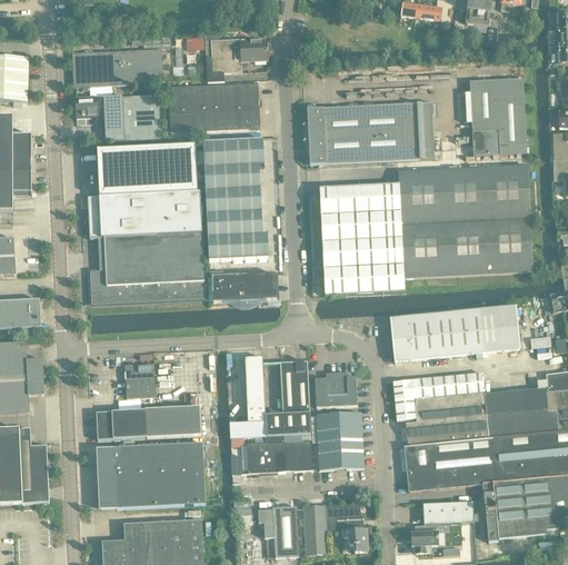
[(316,0),(315,9),(324,11),(326,1),(316,0)]
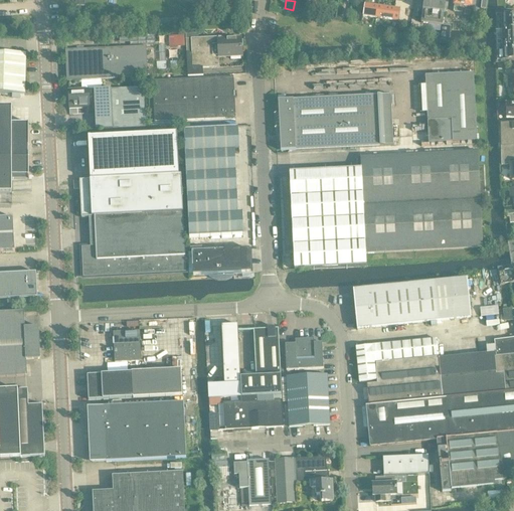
[(306,0),(306,3),(312,3),(311,8),(319,9),(320,0),(306,0)]
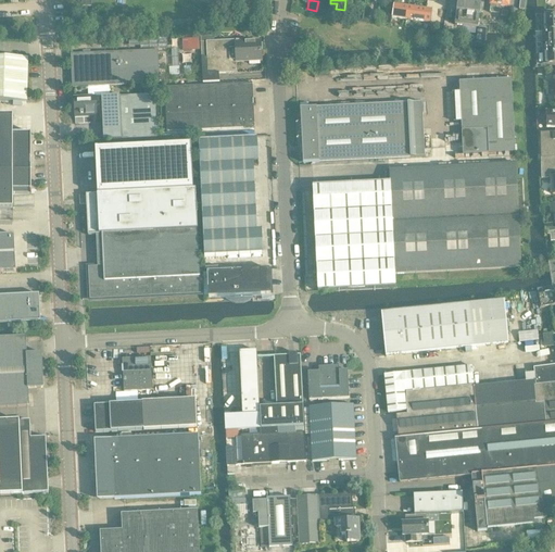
[(456,0),(454,22),(477,25),(477,24),(480,0),(456,0)]
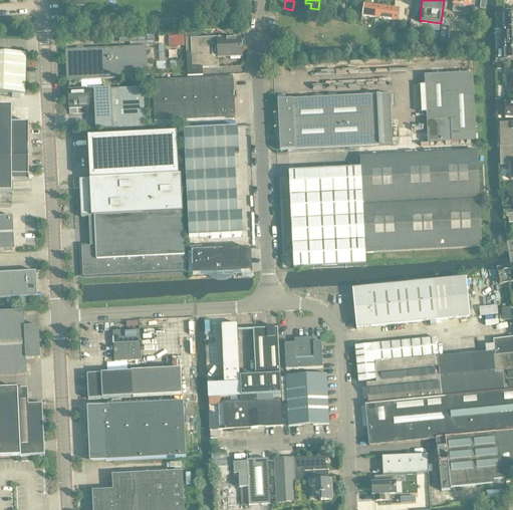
[(454,0),(453,9),(460,10),(461,3),(469,4),(469,0),(454,0)]
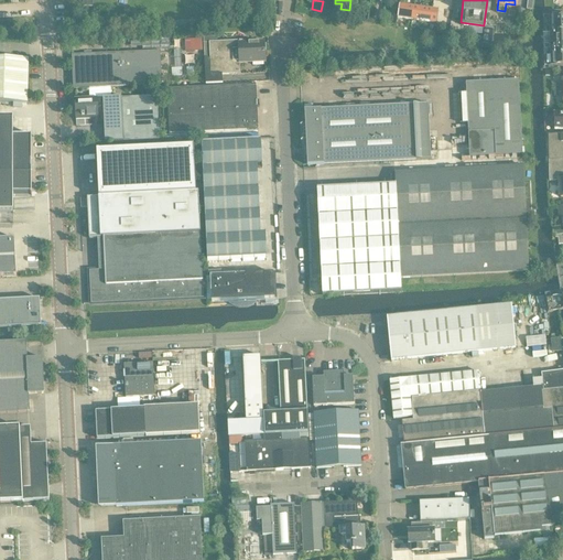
[(413,17),(414,3),(399,1),(397,14),(413,17)]
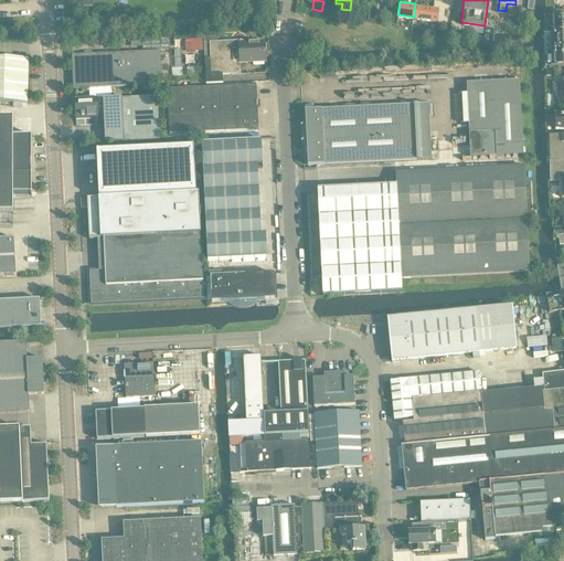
[(431,19),(433,6),(415,3),(414,17),(431,19)]
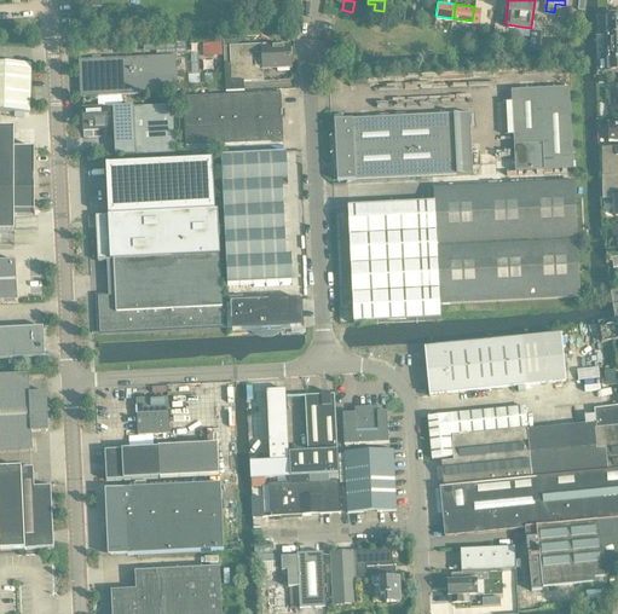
[(604,32),(617,30),(617,15),(616,16),(616,10),(602,11),(604,32)]
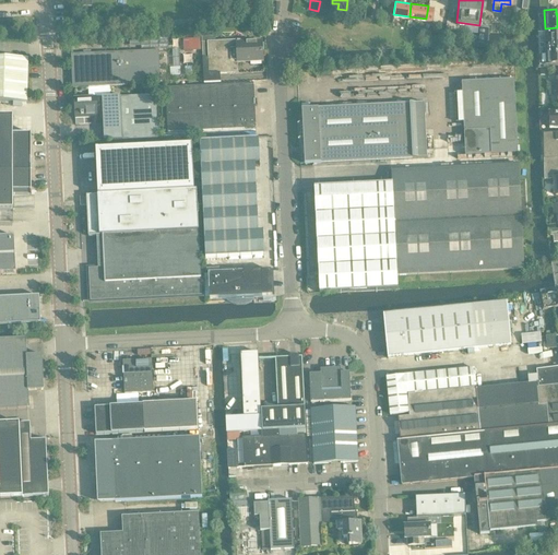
[(538,40),(557,39),(557,27),(545,28),(538,28),(538,40)]
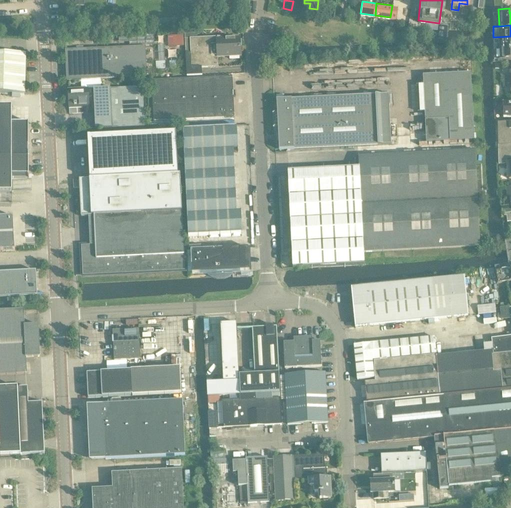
[(217,64),(217,63),(217,54),(239,53),(238,35),(220,36),(220,34),(194,35),(194,30),(184,31),(186,74),(200,73),(199,65),(217,64)]
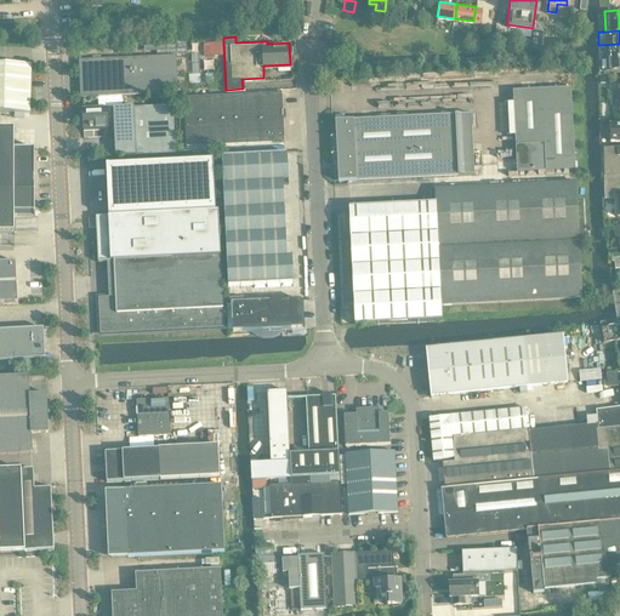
[(203,53),(222,52),(221,39),(203,39),(203,53)]
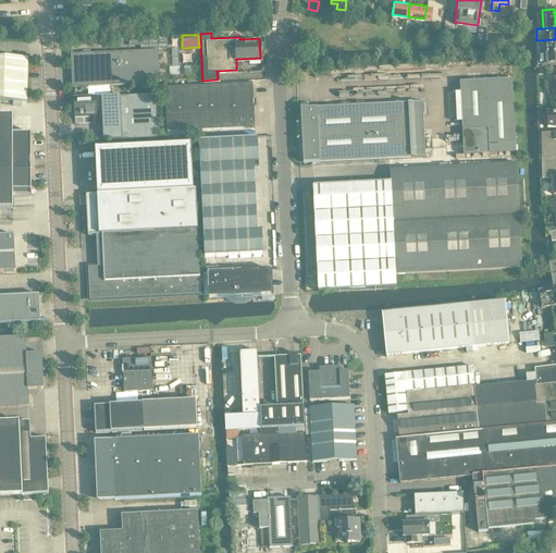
[(538,51),(555,50),(555,39),(536,40),(538,51)]
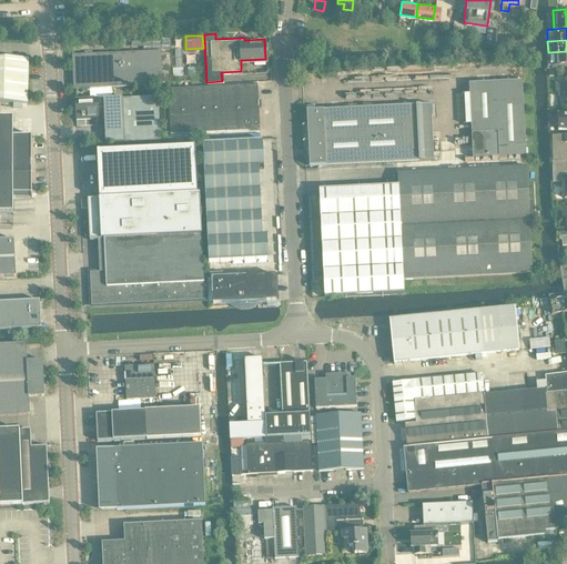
[(110,84),(111,84),(162,82),(160,49),(71,53),(73,87),(90,86),(110,84)]
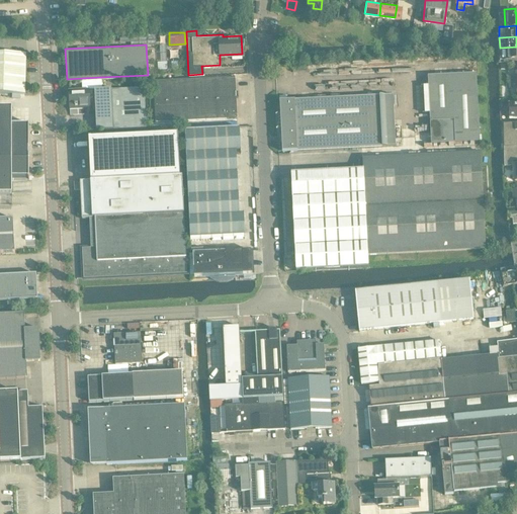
[(516,47),(500,48),(500,56),(506,55),(506,57),(516,56),(516,47)]
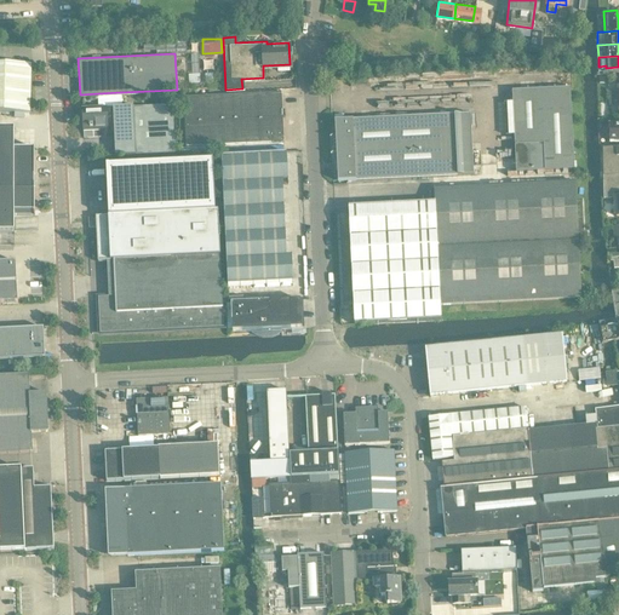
[(29,61),(0,59),(0,107),(28,108),(29,61)]
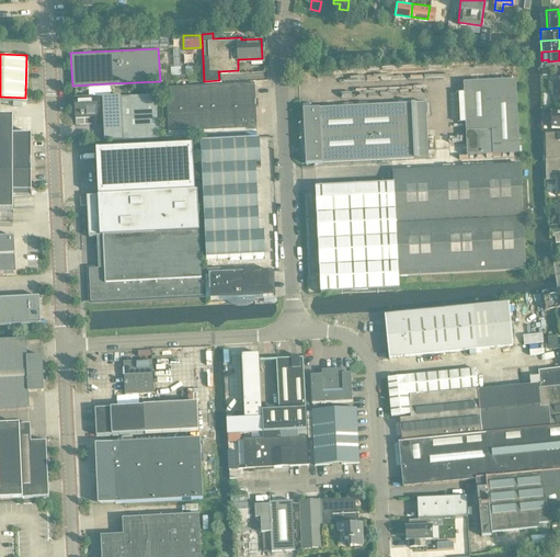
[(550,86),(559,84),(559,68),(559,78),(550,79),(550,86)]
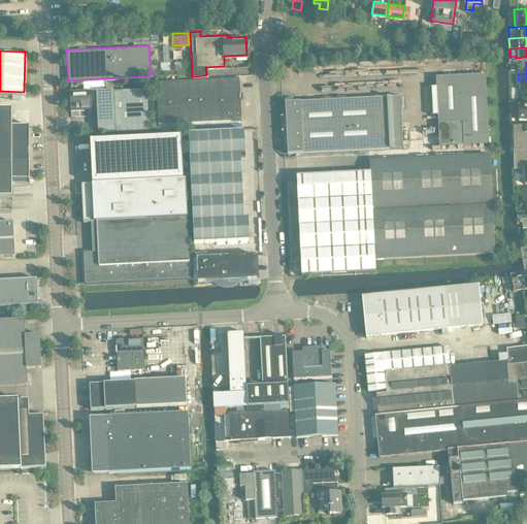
[(431,113),(437,112),(438,143),(488,141),(484,72),(435,74),(435,85),(430,85),(431,113)]
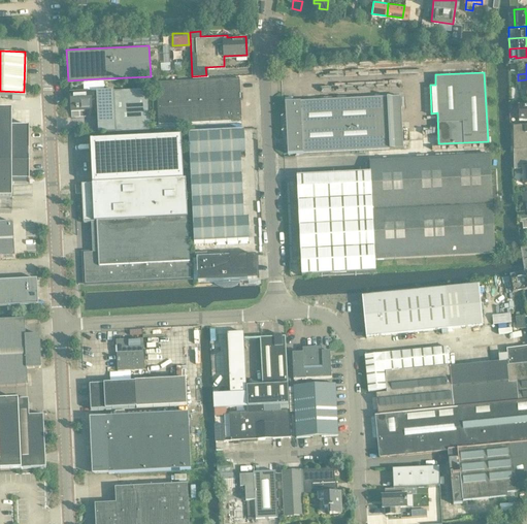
[(197,78),(199,121),(240,119),(238,76),(197,78)]
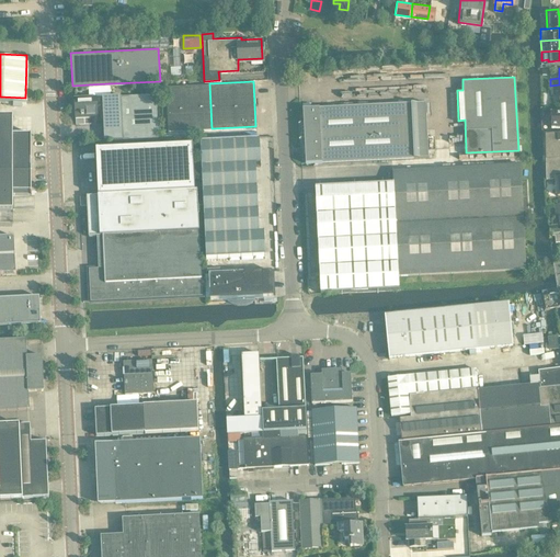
[(89,84),(89,95),(102,94),(111,94),(110,83),(109,83),(89,84)]
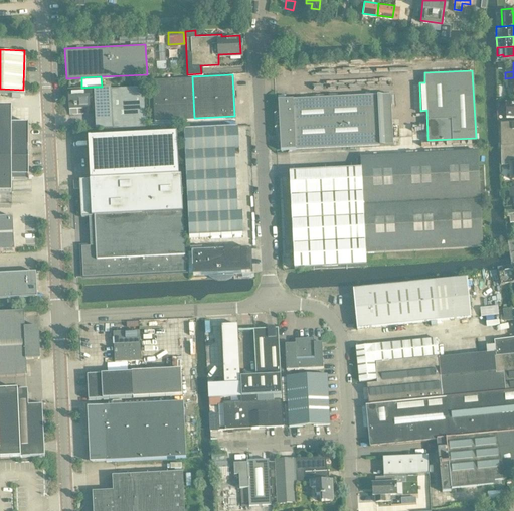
[(154,120),(194,118),(192,76),(152,78),(154,120)]
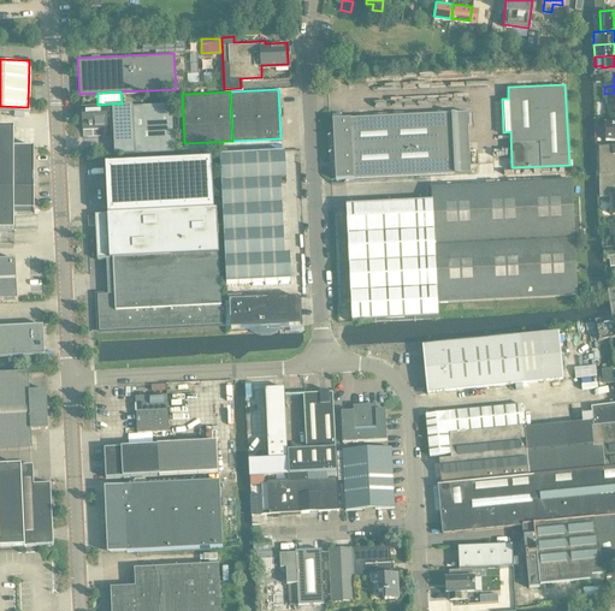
[(614,93),(604,94),(605,101),(614,101),(614,111),(614,93)]
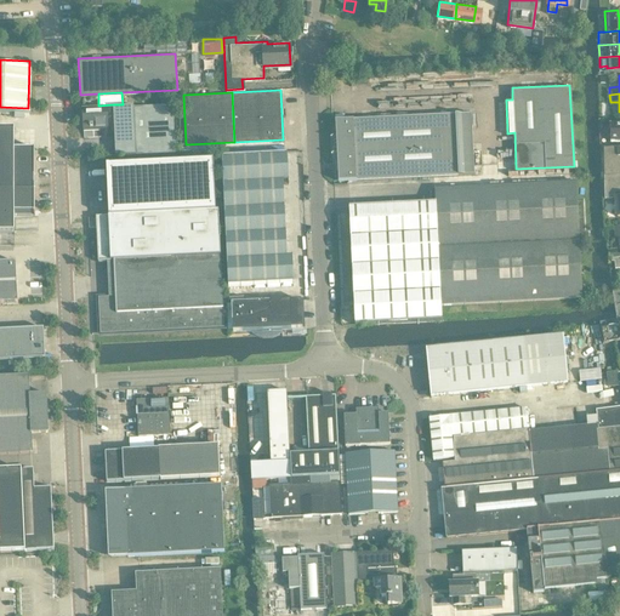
[(113,104),(113,119),(113,124),(114,124),(115,153),(174,150),(172,102),(123,104),(113,104)]
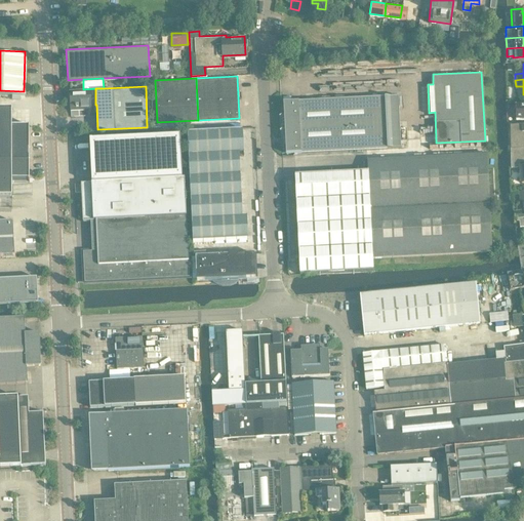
[(89,101),(95,101),(95,88),(83,89),(71,89),(71,105),(70,106),(70,113),(85,113),(85,105),(89,105),(89,101)]
